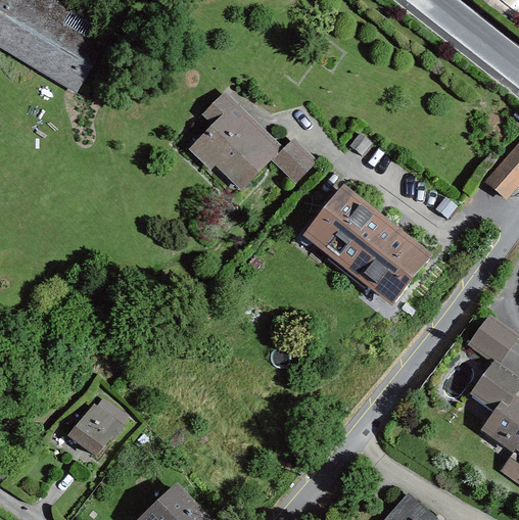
[(110,30),(59,0),(0,0),(0,47),(74,91),(110,30)]
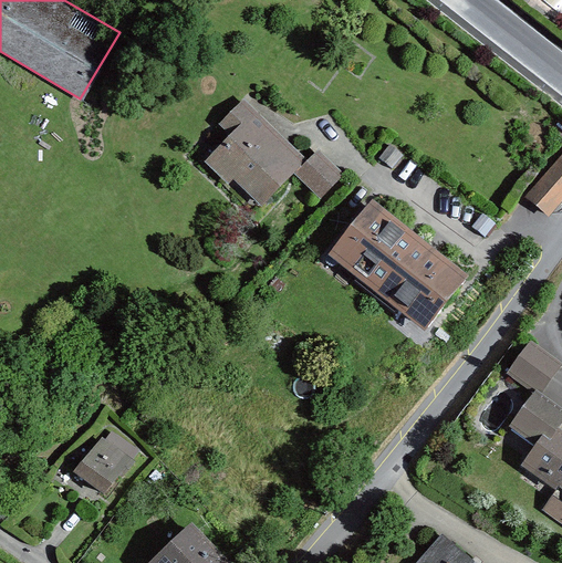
[(304,159),(242,103),(218,129),(226,136),(201,163),(256,212),(304,159)]
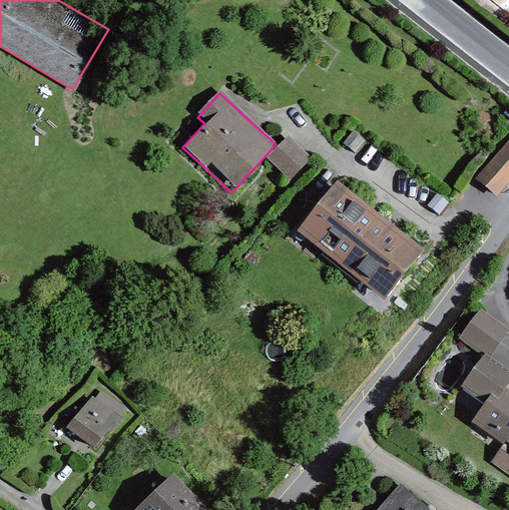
[(508,130),(471,174),(495,192),(508,177),(508,130)]
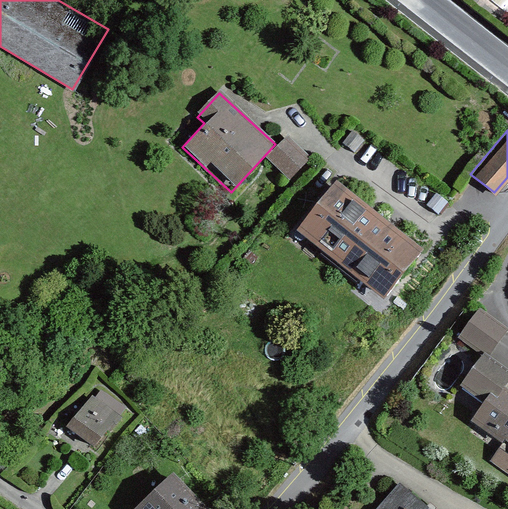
[(288,132),(270,150),(292,176),(313,155),(288,132)]
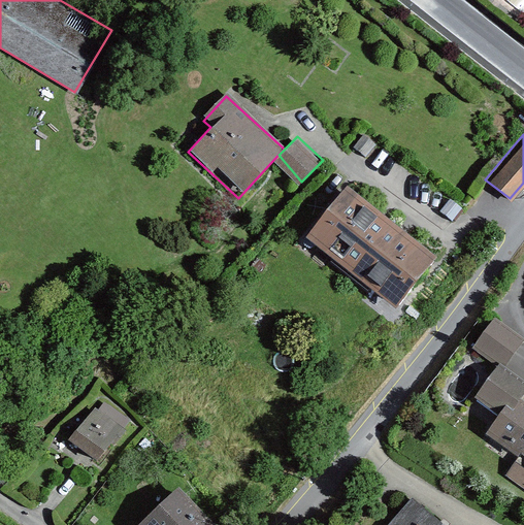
[(435,259),(346,187),(305,236),(395,308),(435,259)]
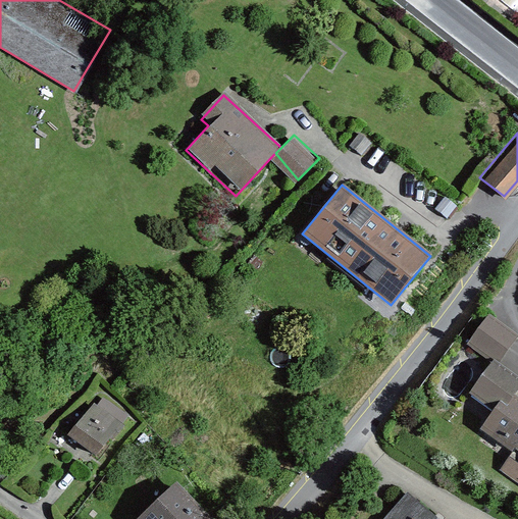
[(488,316),(468,345),(493,361),(499,365),(517,336),(488,316)]
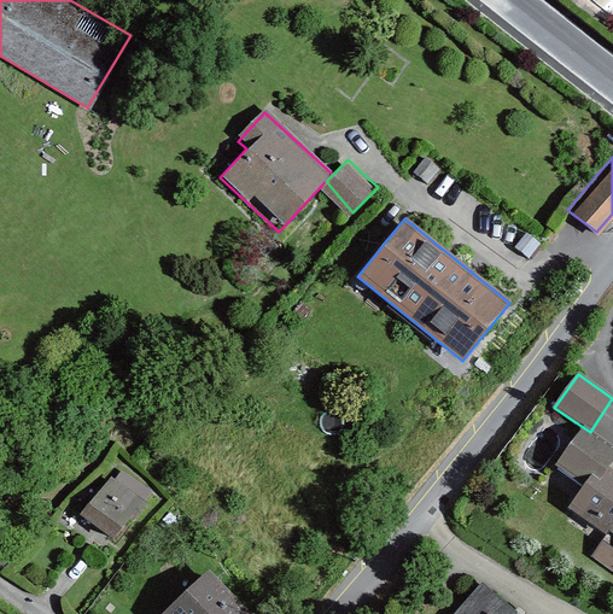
[(612,448),(590,432),(583,427),(554,467),(579,485),(564,507),(603,536),(589,556),(612,572),(612,471),(609,468),(612,462),(612,448)]
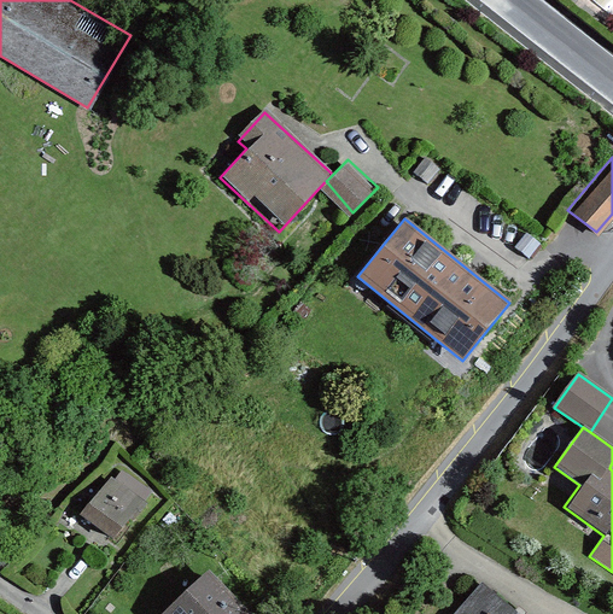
[(149,492),(115,466),(79,513),(114,538),(149,492)]
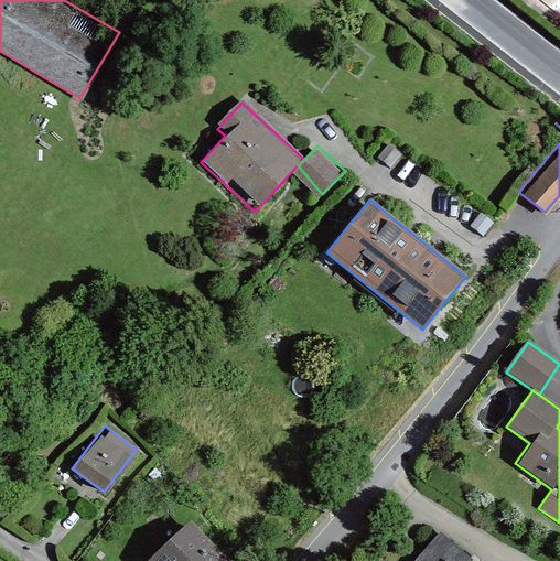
[(218,560),(187,526),(147,560),(218,560)]
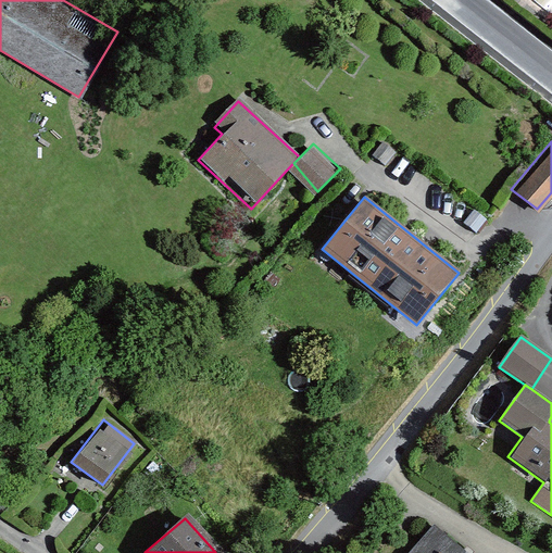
[(462,552),(431,525),(405,552),(462,552)]
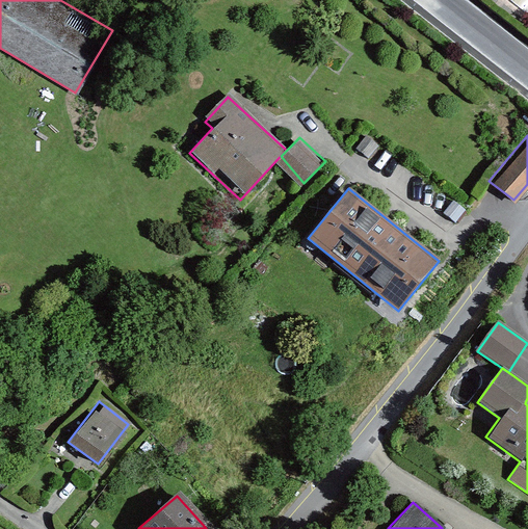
All buildings are outlined.
